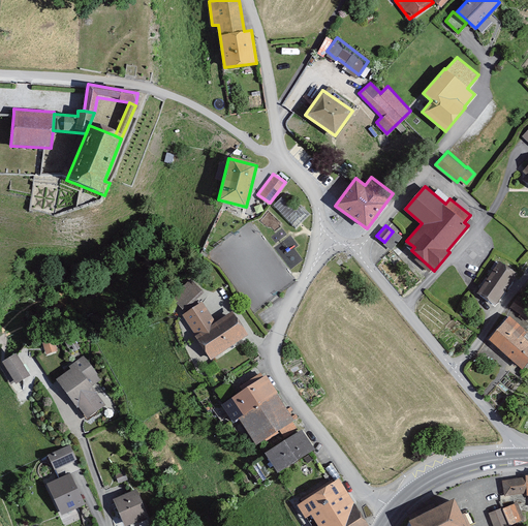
[(517,274),(499,260),(476,291),(494,305),(517,274)]
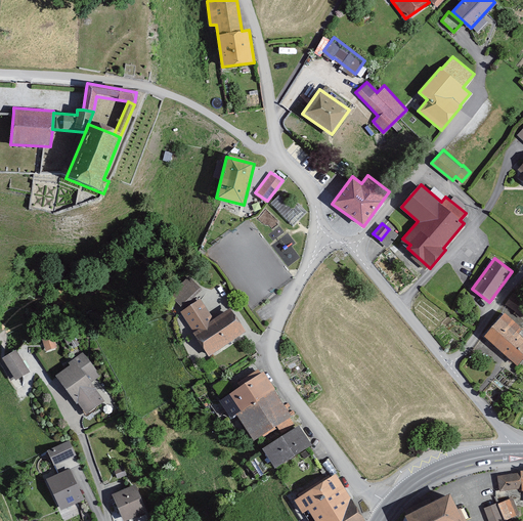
[(199,287),(188,276),(169,295),(179,305),(199,287)]
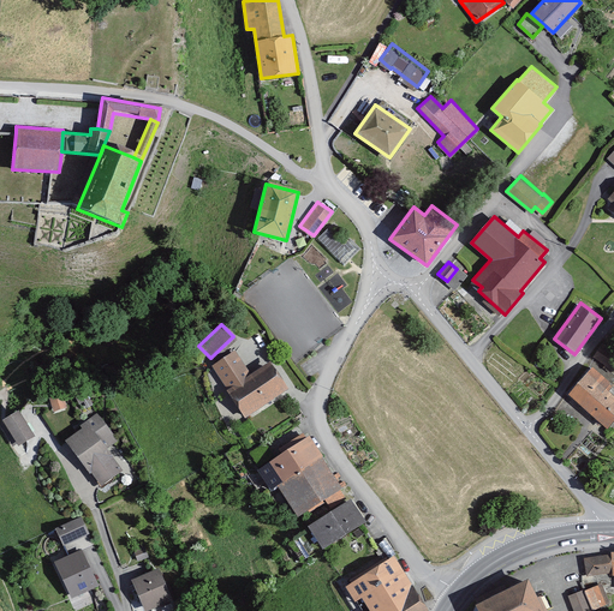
[(613,345),(602,339),(592,355),(613,367),(613,345)]
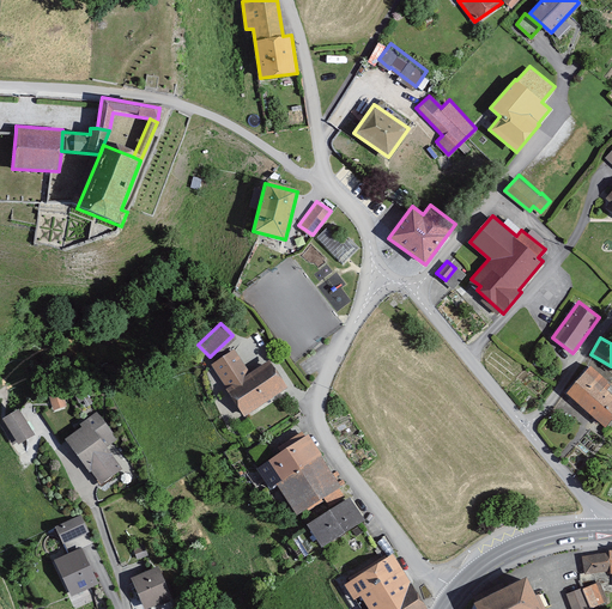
[(285,387),(268,360),(249,372),(235,349),(210,365),(242,414),(285,387)]
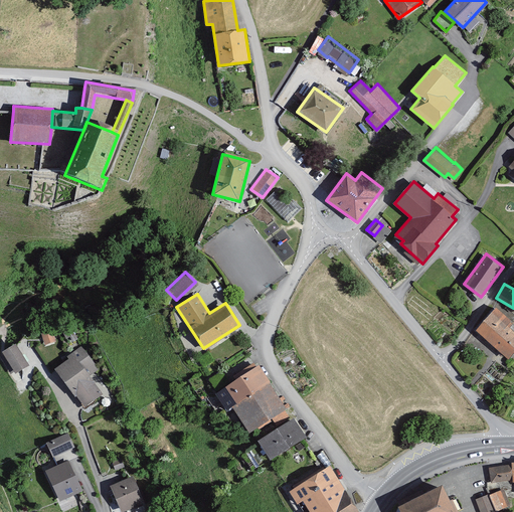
[(513,331),(509,328),(513,323),(495,308),(475,330),(508,359),(513,352),(513,331)]
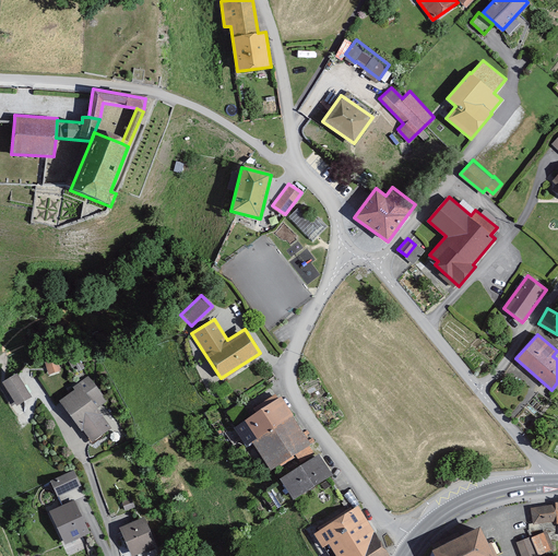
[(45,355),(49,371),(60,369),(57,353),(45,355)]
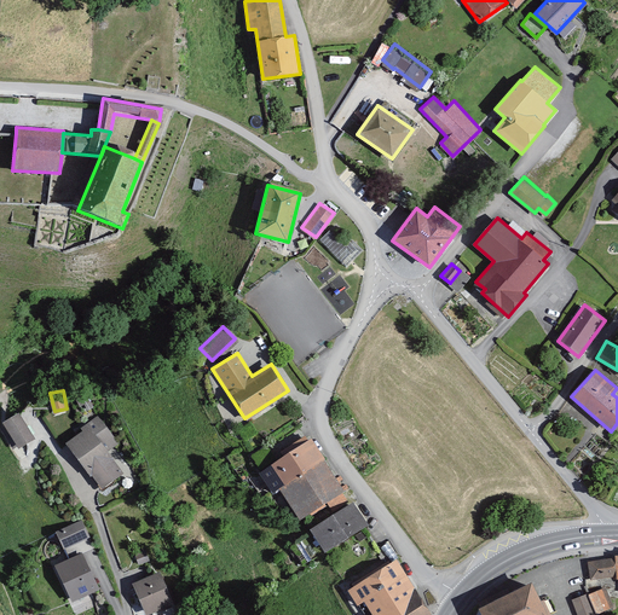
[(35,436),(17,412),(1,423),(19,447),(35,436)]
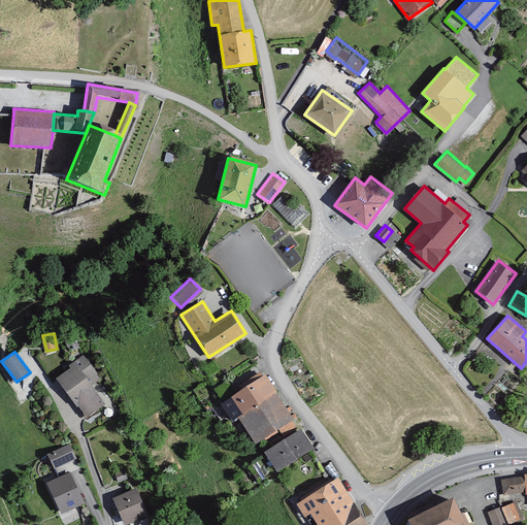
[(101,375),(83,352),(67,364),(70,368),(57,378),(87,418),(106,403),(91,383),(101,375)]
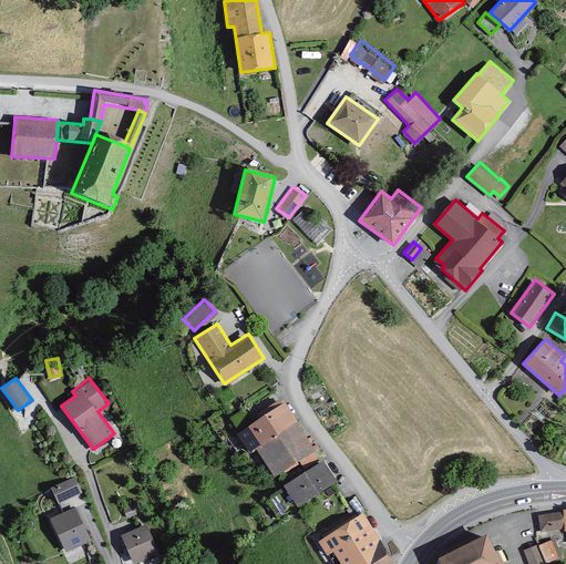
[(315,449),(285,402),(236,433),(248,452),(254,449),(271,475),(315,449)]
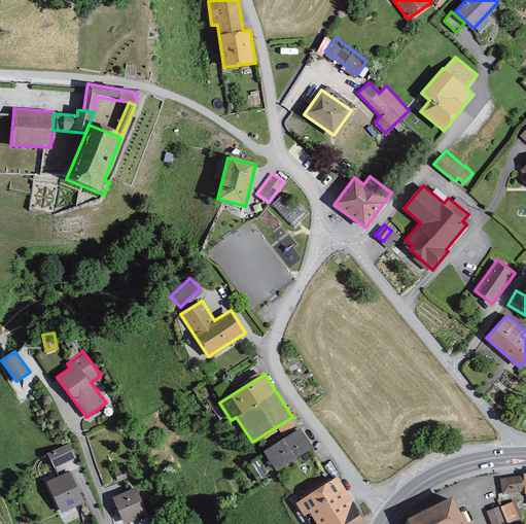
[(312,447),(299,427),(264,452),(277,472),(312,447)]
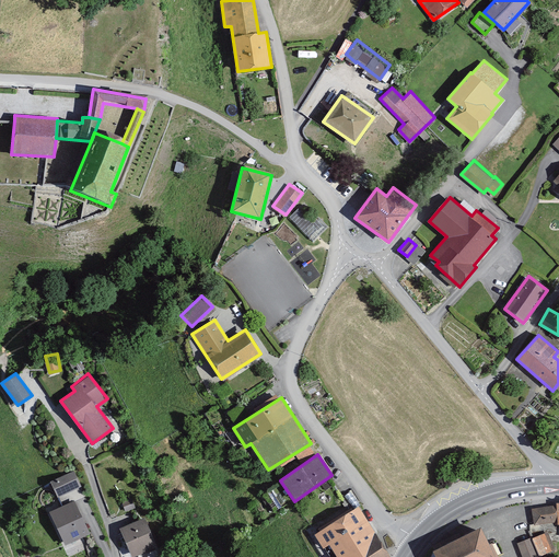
[(50,479),(58,495),(80,483),(72,468),(50,479)]
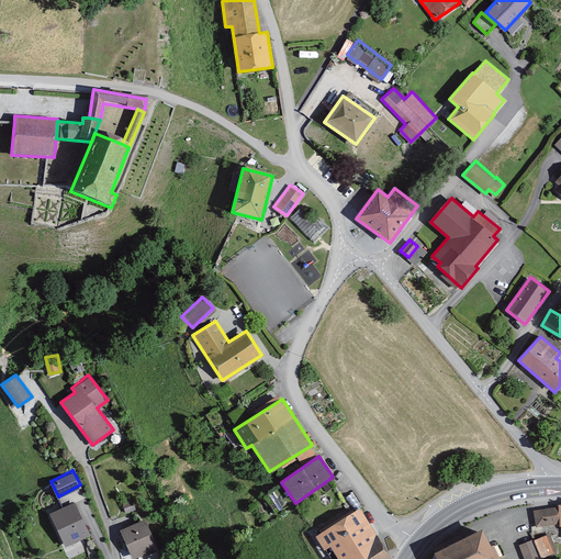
[(467,470),(451,478),(453,483),(470,477),(467,470)]
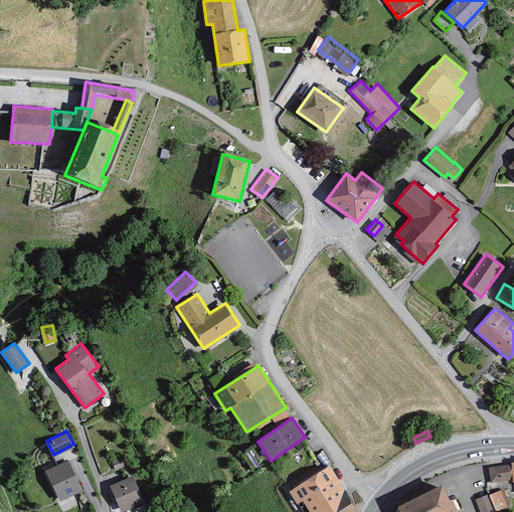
[(81,488),(66,458),(45,469),(60,499),(81,488)]
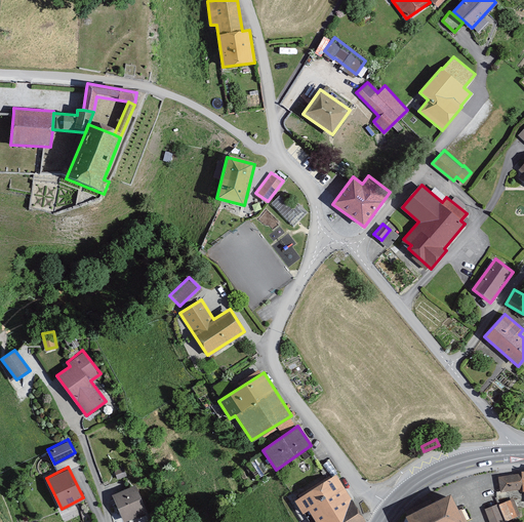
[(521,488),(519,473),(498,475),(500,490),(521,488)]
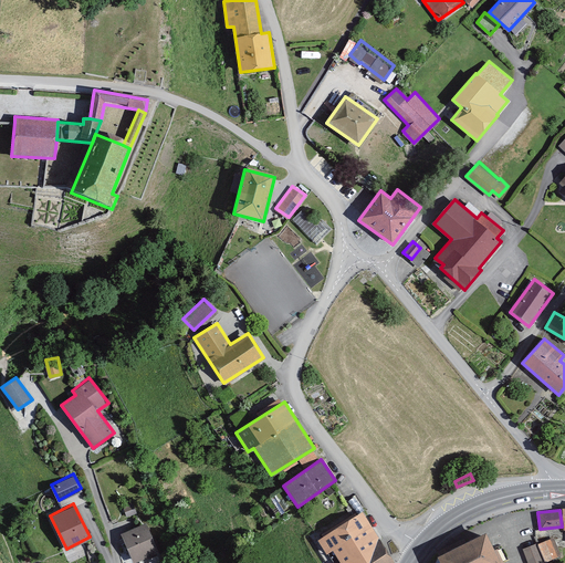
[(394,562),(361,511),(317,539),(326,553),(332,550),(339,562),(394,562)]
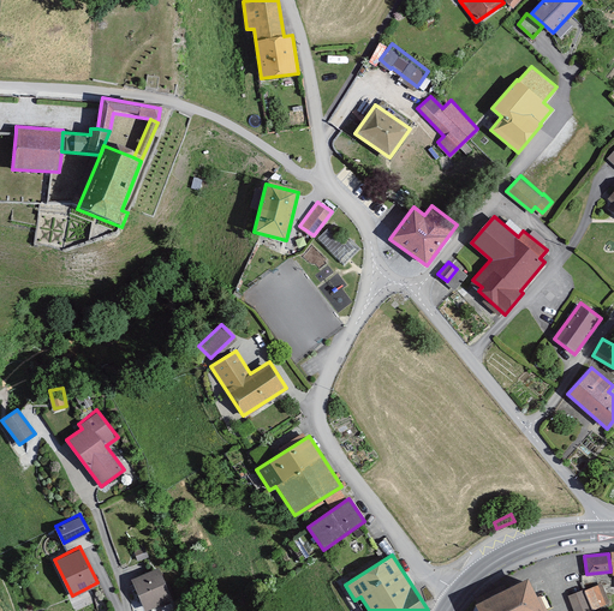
[(173,597),(159,567),(132,579),(147,609),(173,597)]
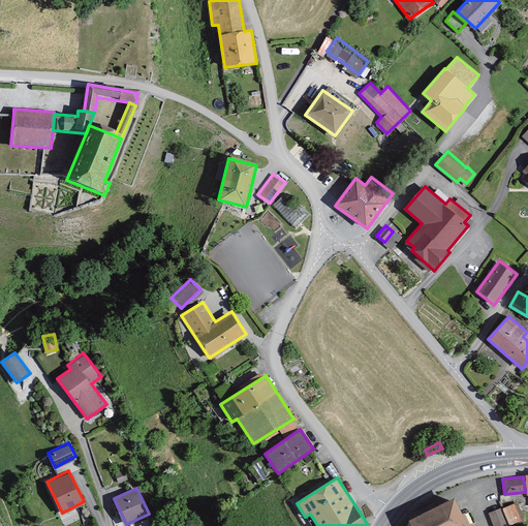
[(411,525),(467,525),(455,499),(409,521),(411,525)]
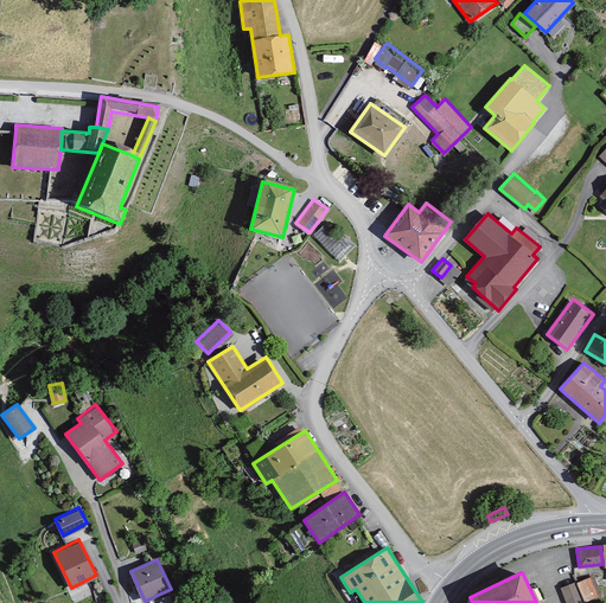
[(604,594),(593,573),(576,583),(587,602),(604,594)]
